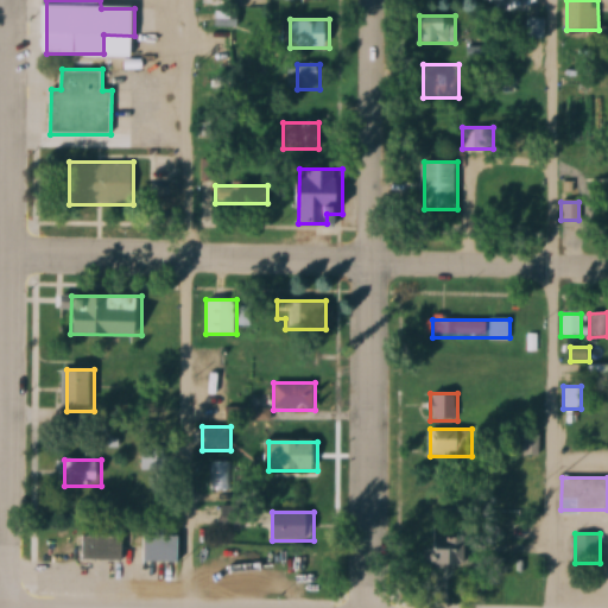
[(125,536),(81,536),(81,542),(62,542),(62,558),(125,559),(125,536)]
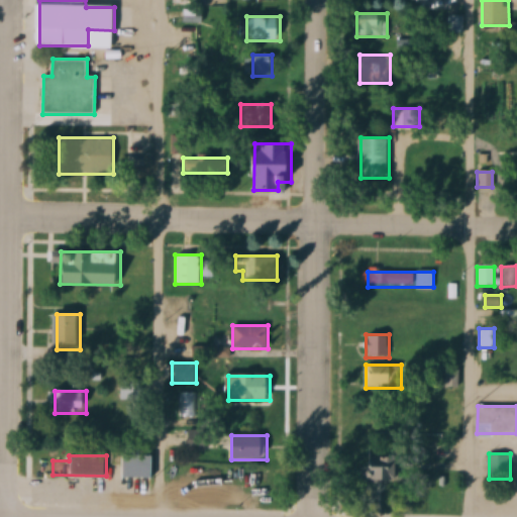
[(152,477),(152,455),(123,455),(123,477),(152,477)]
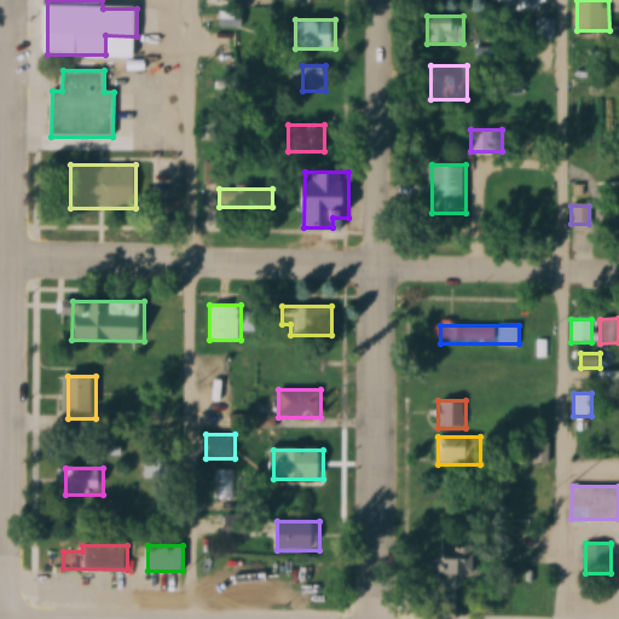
[(438,547),(438,576),(480,576),(480,547),(438,547)]
